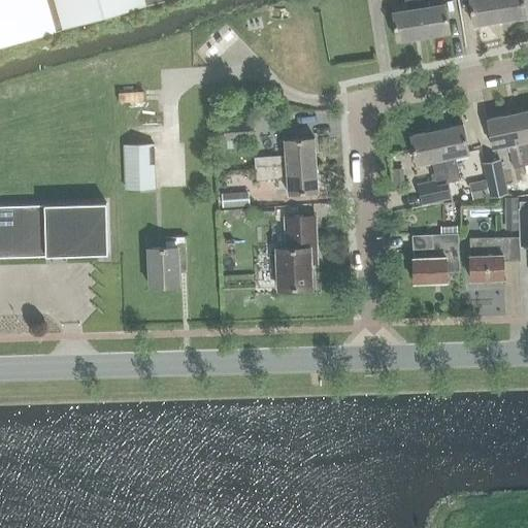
[(0,0),(0,45),(55,31),(146,5),(164,0),(0,0)]
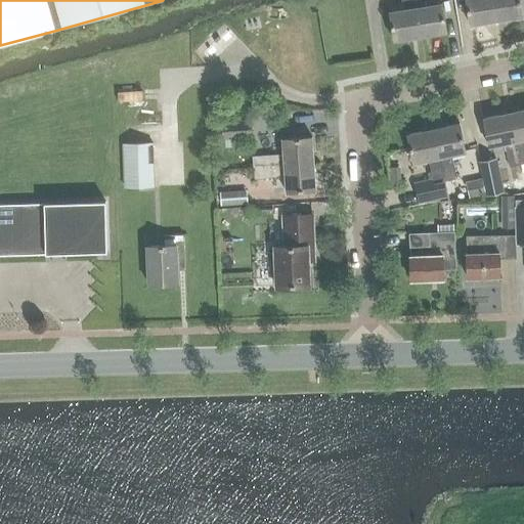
[(402,0),(403,3),(401,3),(402,10),(389,12),(394,42),(420,38),(413,0),(402,0)]
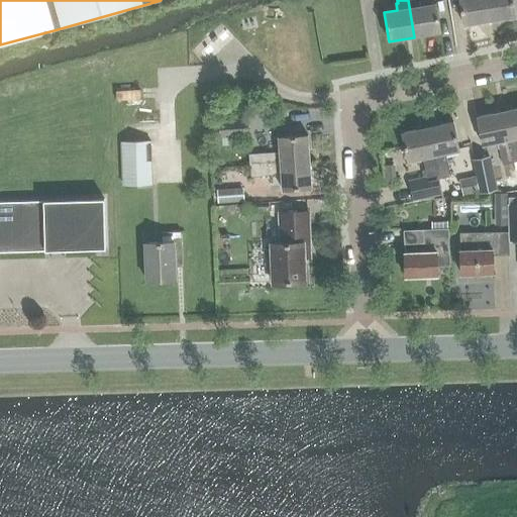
[(421,0),(408,0),(414,37),(440,33),(435,4),(422,6),(421,0)]
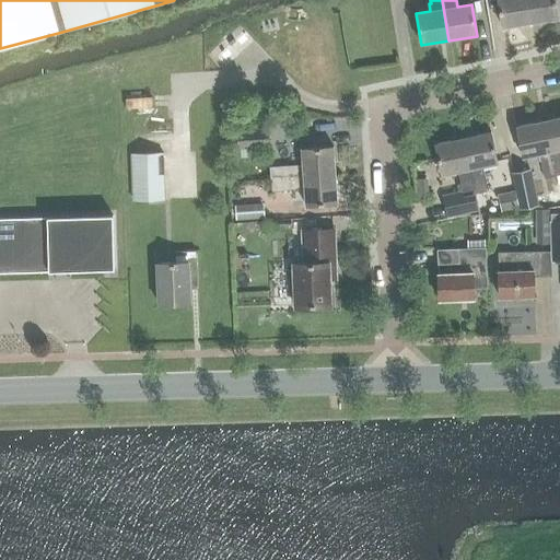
[(497,0),(502,27),(529,23),(525,0),(497,0)]
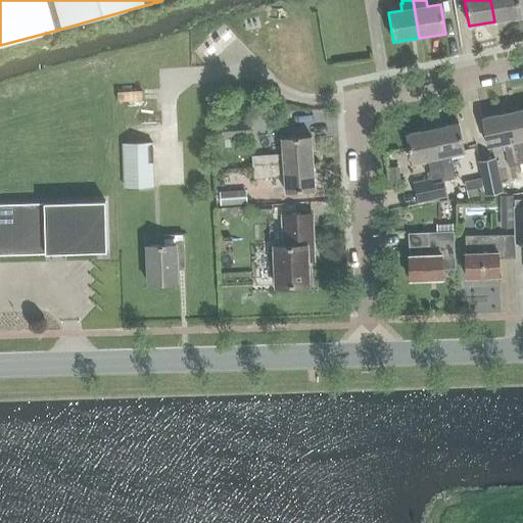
[(490,0),(494,21),(521,17),(518,0),(490,0)]
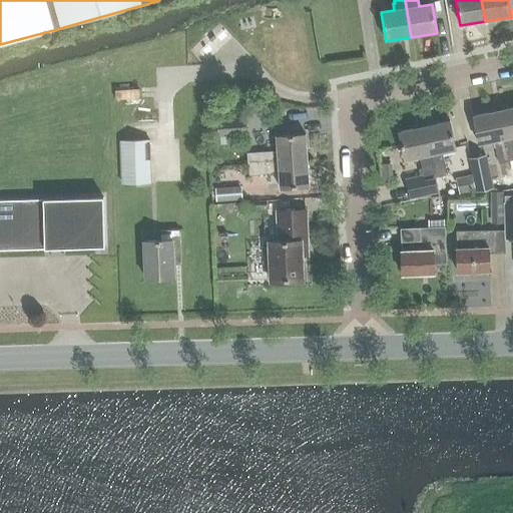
[(512,107),(498,111),(509,162),(512,160),(512,107)]
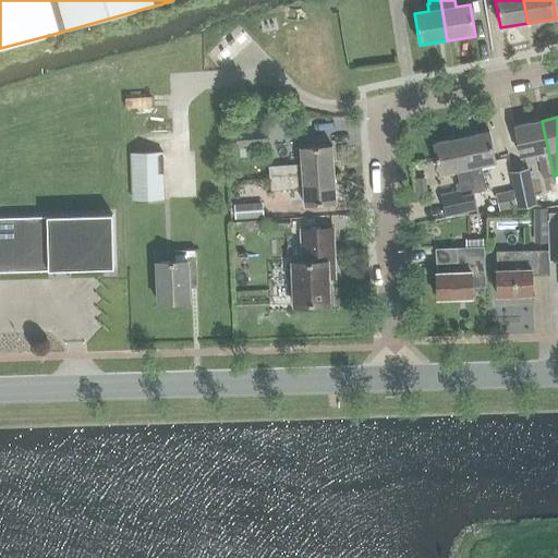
[(543,179),(554,177),(542,121),(514,126),(521,158),(537,154),(543,179)]
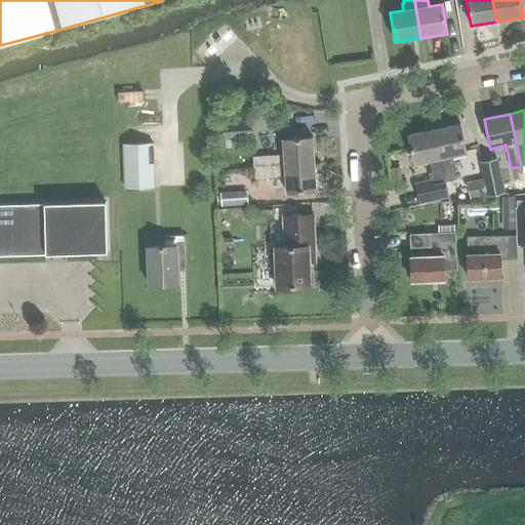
[(451,157),(466,154),(459,124),(433,130),(445,183),(455,180),(452,162),(447,163),(447,160),(451,159),(451,157)]
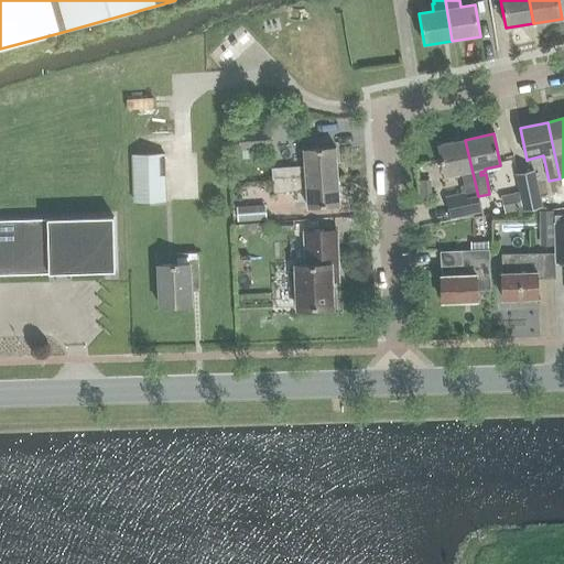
[(478,196),(465,140),(438,145),(445,177),(462,173),(462,175),(466,175),(466,179),(463,180),(466,198),(478,196)]
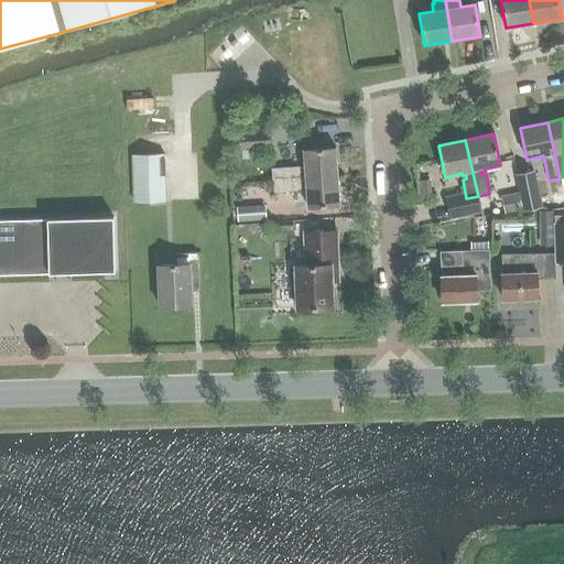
[(337,176),(335,149),(303,151),(305,167),(272,170),(273,182),(337,176)]
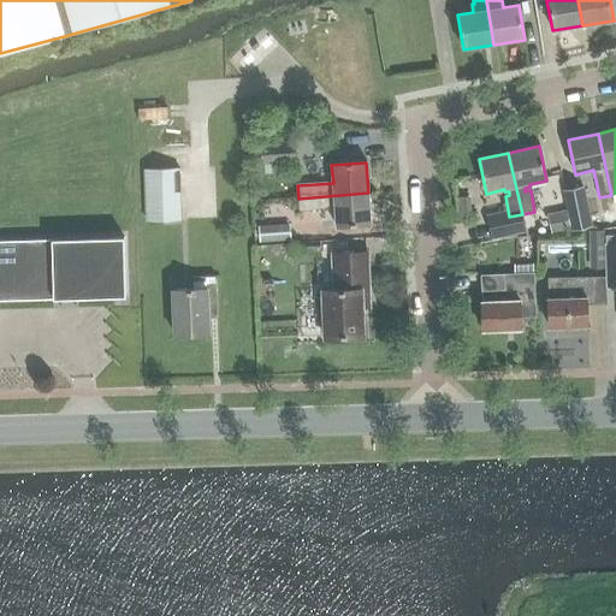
[(143,170),(144,221),(179,221),(178,169),(143,170)]
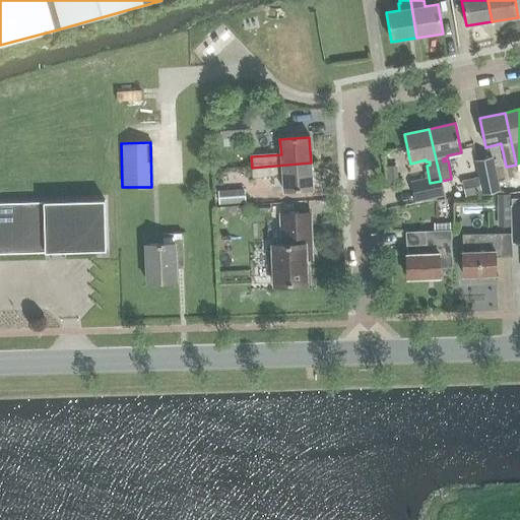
[(497,191),(490,158),(475,160),(482,193),(497,191)]
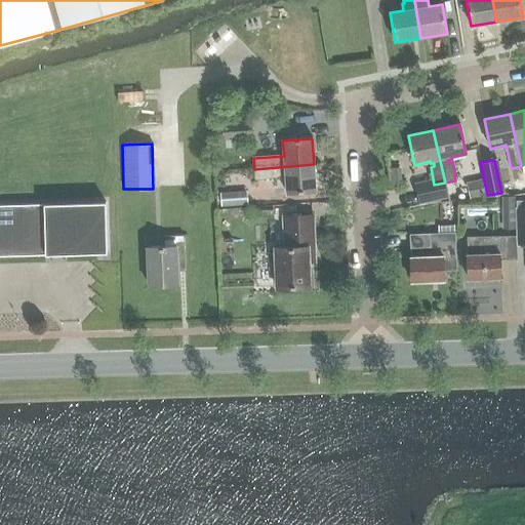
[(316,191),(314,164),(254,169),(255,180),(285,177),(287,194),(316,191)]
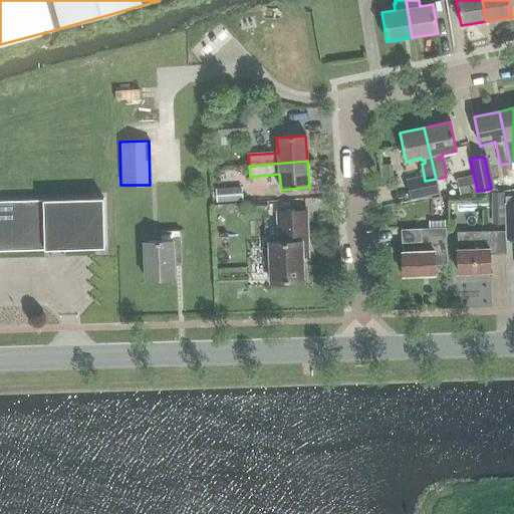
[(436,179),(425,181),(406,185),(410,200),(413,199),(437,194),(439,194),(436,179)]
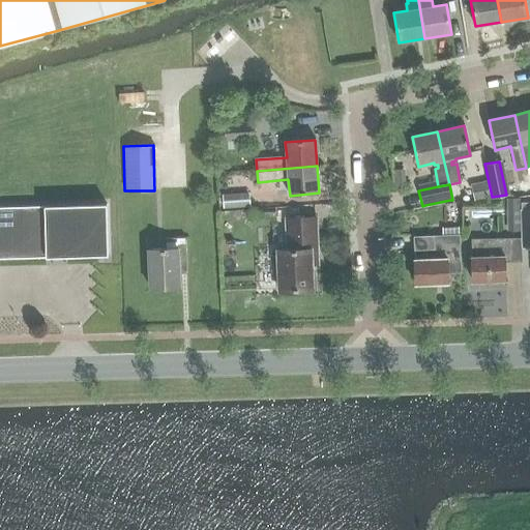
[(249,195),(225,196),(225,209),(249,207),(249,195)]
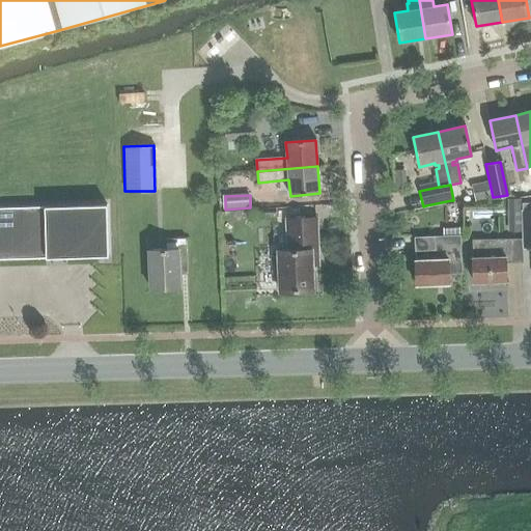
[(521,198),(506,199),(506,218),(521,217),(521,198)]
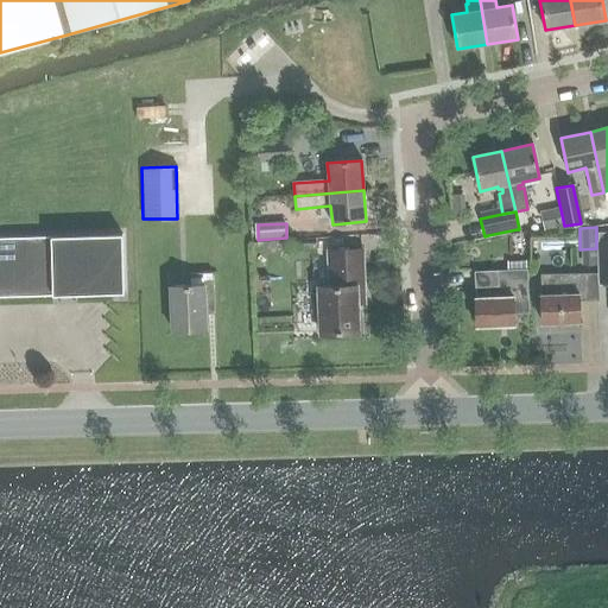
[(607,232),(597,233),(599,267),(600,284),(607,283),(607,232)]
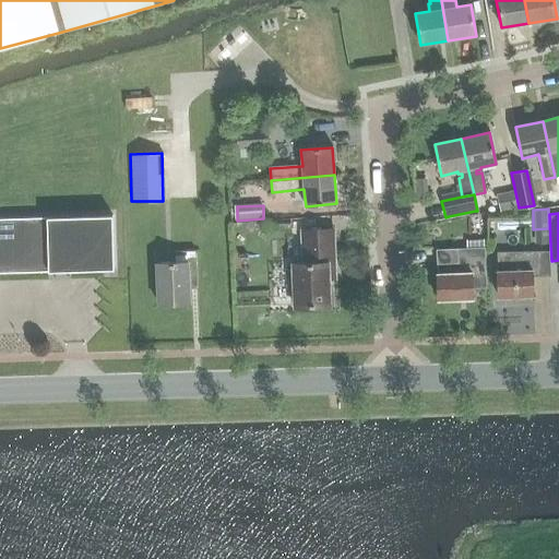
[(0,218),(0,272),(114,270),(111,215),(0,218)]
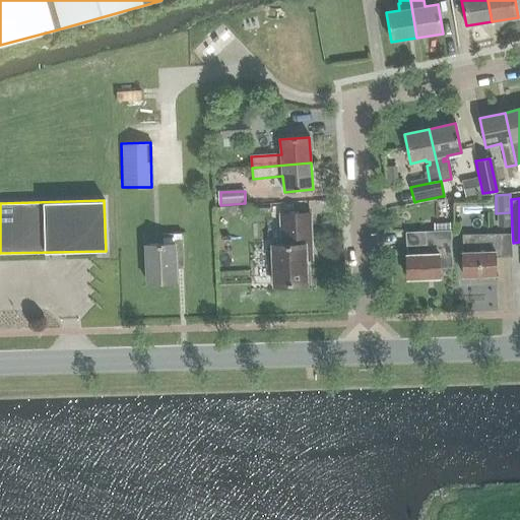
[(307,283),(305,250),(311,249),(310,214),(280,215),(281,245),(272,246),(274,285),(307,283)]
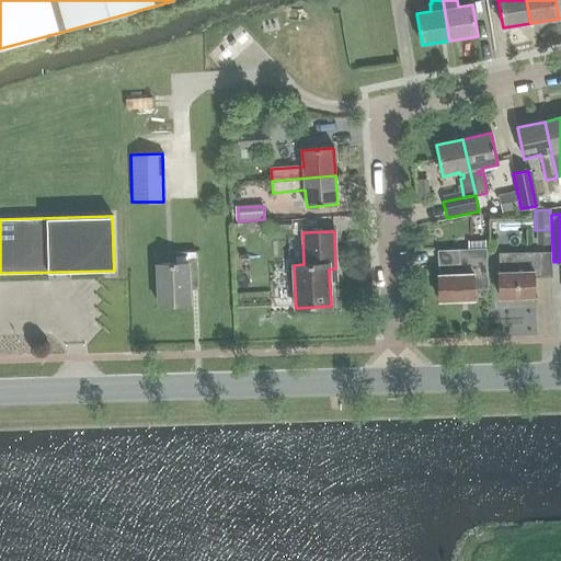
[(485,249),(485,240),(467,241),(468,250),(476,250),(485,249)]
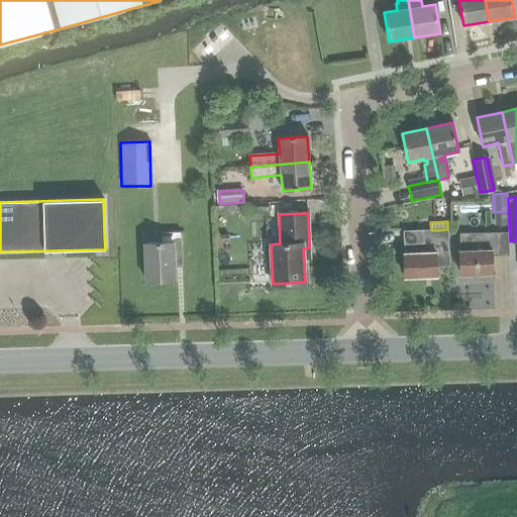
[(449,267),(448,257),(447,229),(438,230),(423,231),(424,252),(404,253),(405,278),(437,277),(436,267),(449,267)]
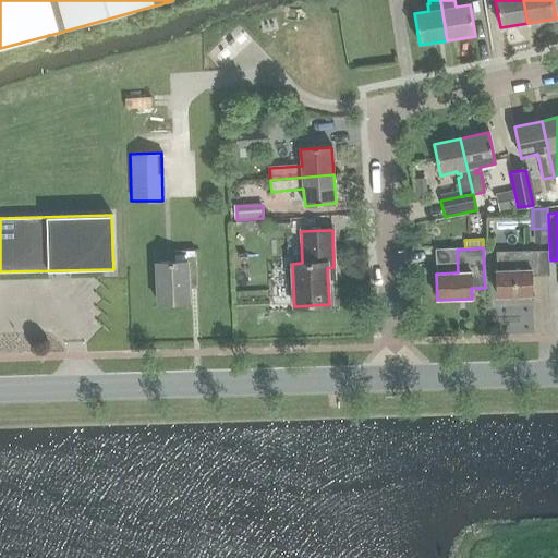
[(187,287),(196,286),(195,250),(173,251),(174,262),(156,263),(157,303),(189,302),(187,287)]
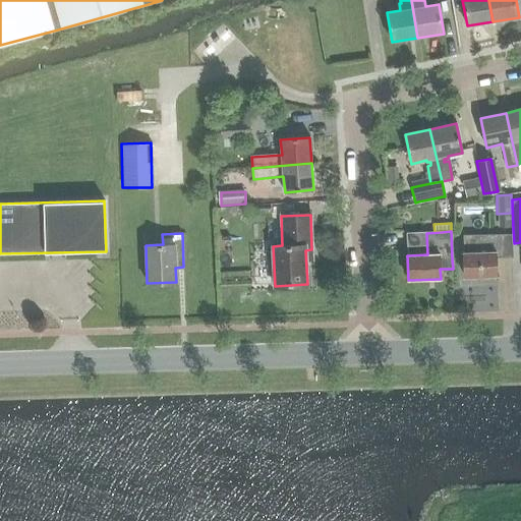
[(511,234),(463,236),(464,278),(497,276),(496,258),(512,257),(511,234)]
